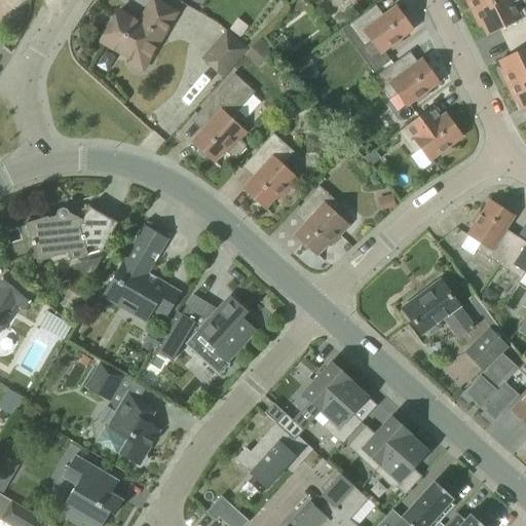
[(118,10),(101,41),(130,59),(127,64),(141,71),(152,52),(162,35),(176,12),(171,9),(154,0),(151,0),(139,23),(118,10)]
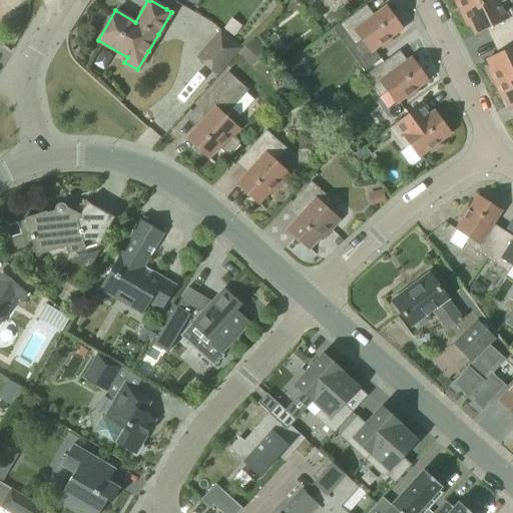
[(455,0),(461,12),(484,0),(455,0)]
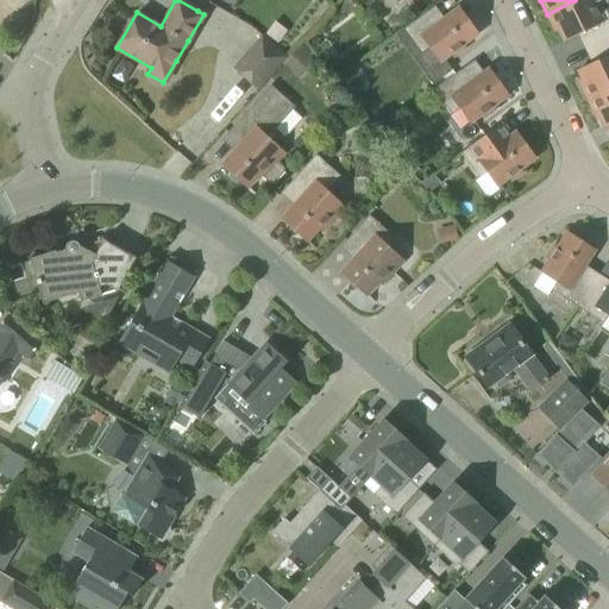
[(590,45),(608,36),(608,12),(606,4),(608,1),(608,0),(575,0),(547,14),(556,31),(558,30),(563,41),(583,31),(590,45)]
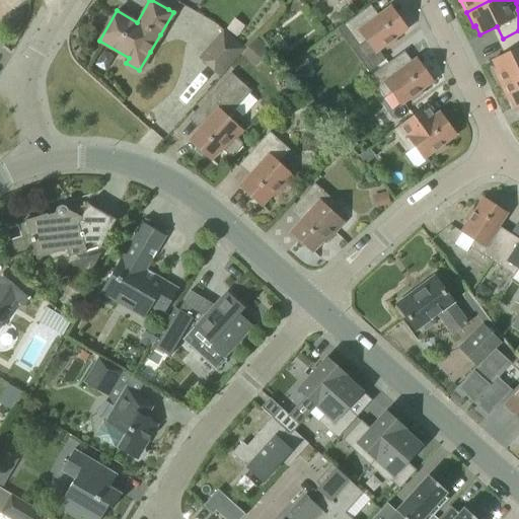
[(384,46),(386,49),(396,42),(394,38),(406,28),(390,6),(373,19),(365,8),(344,24),(359,46),(366,41),(374,53),(384,46)]
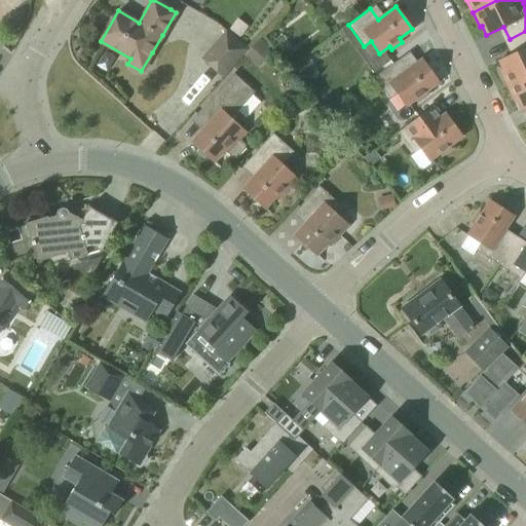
[(223,76),(247,49),(227,31),(202,59),(223,76)]
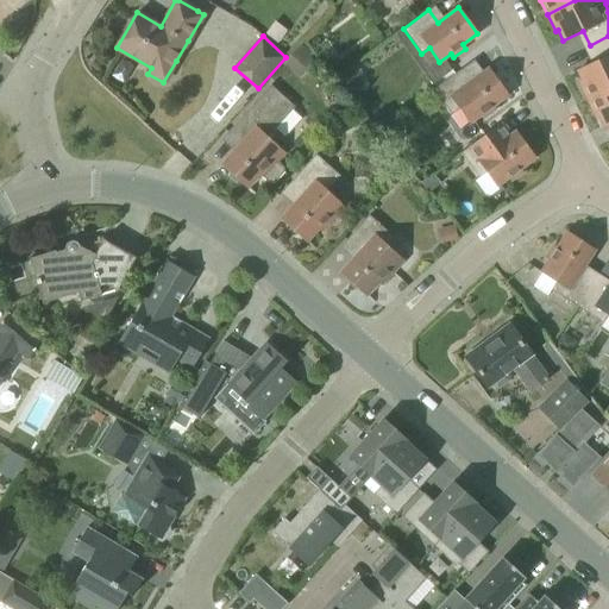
[(608,88),(608,36),(590,45),(597,60),(577,70),(583,81),(579,82),(588,99),(608,88)]
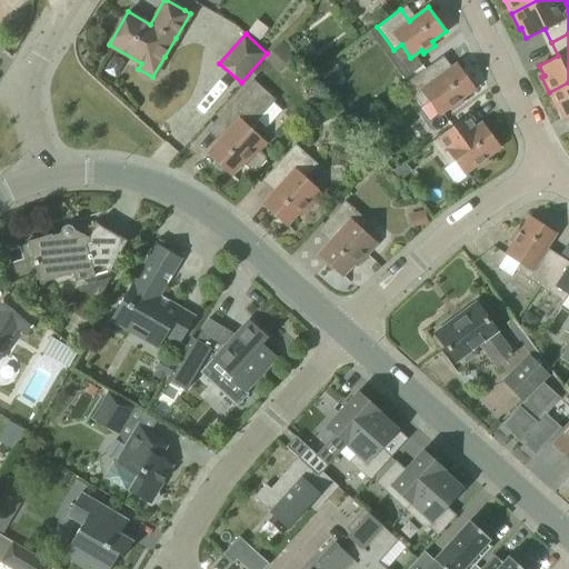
[(265,60),(280,73),(293,59),(287,53),(290,50),(281,41),(265,60)]
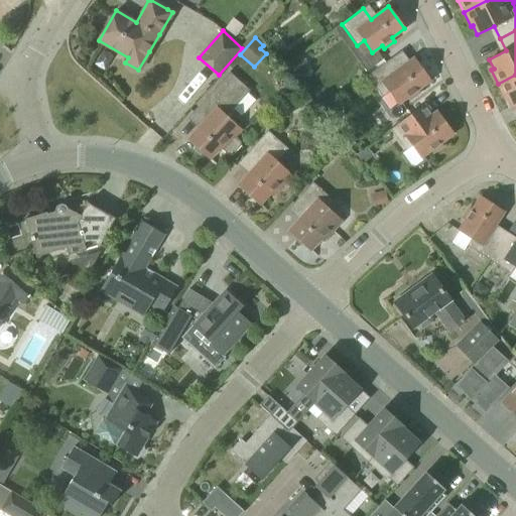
[(407,97),(409,99),(419,92),(417,90),(429,81),(414,58),(396,71),(388,60),(372,72),(367,76),(382,97),(389,92),(398,104),(407,97)]
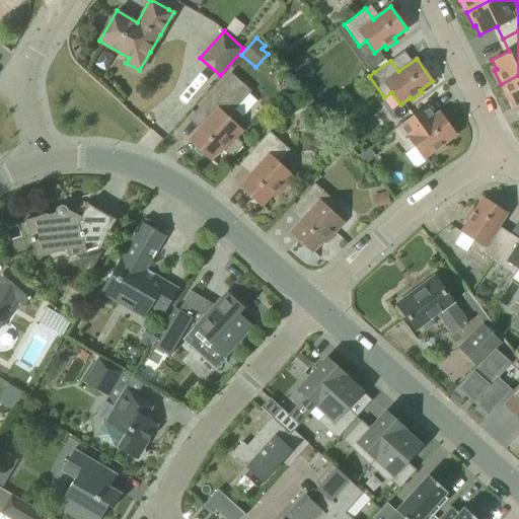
[(189,102),(211,78),(200,68),(177,92),(189,102)]
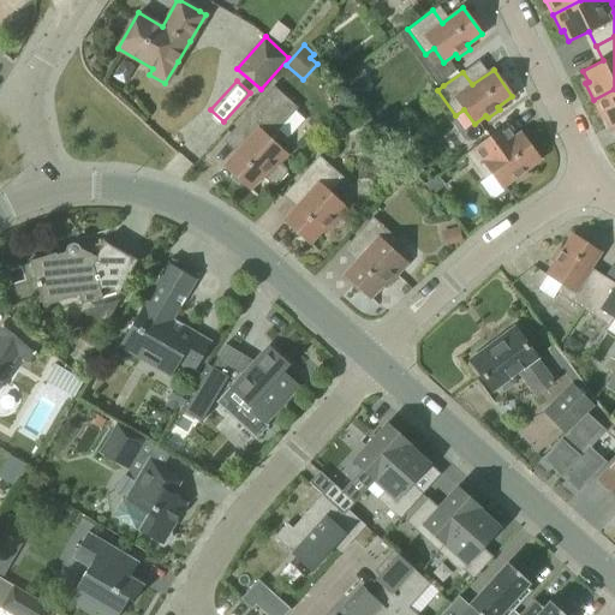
[(276,185),(286,174),(286,168),(279,162),(287,154),(270,139),(298,108),(273,85),(228,136),(242,148),(224,167),(249,190),(262,175),(272,185),(276,185)]
